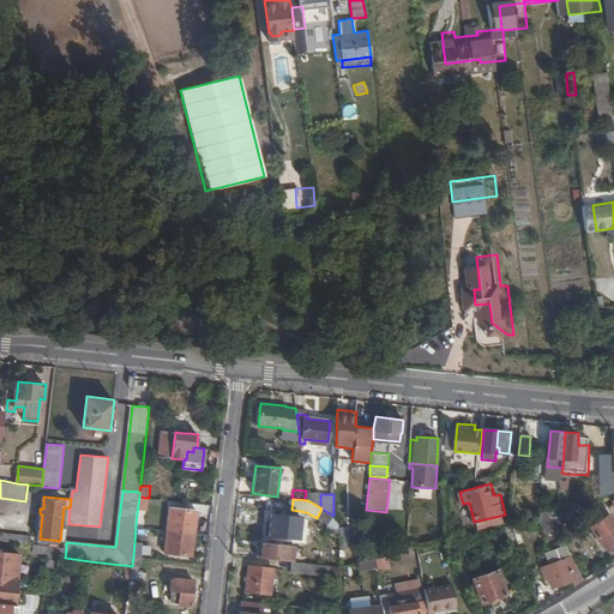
[(198,512),(169,509),(167,530),(196,533),(198,512)]
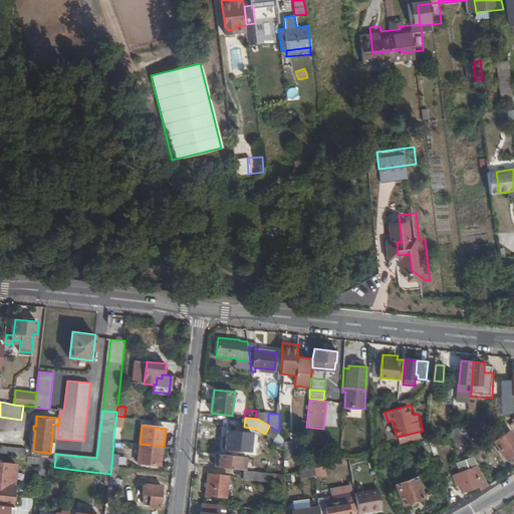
[(513,452),(513,436),(510,430),(494,441),(506,458),(513,452)]
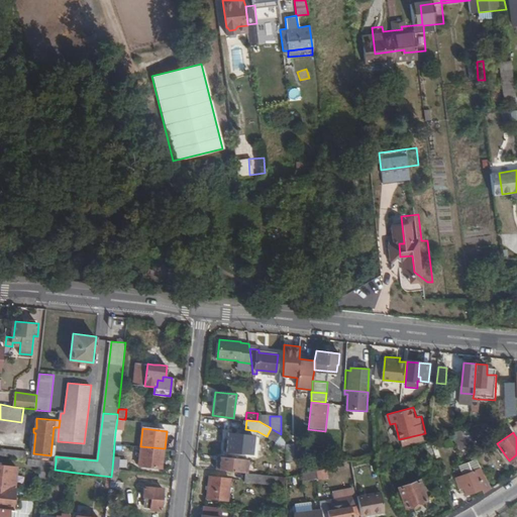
[(252,436),(229,433),(227,450),(251,453),(252,436)]
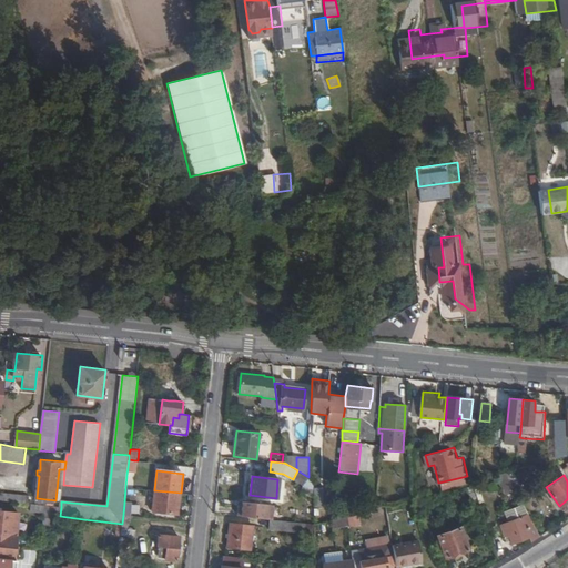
[(467,488),(473,505),(479,503),(474,486),(467,488)]
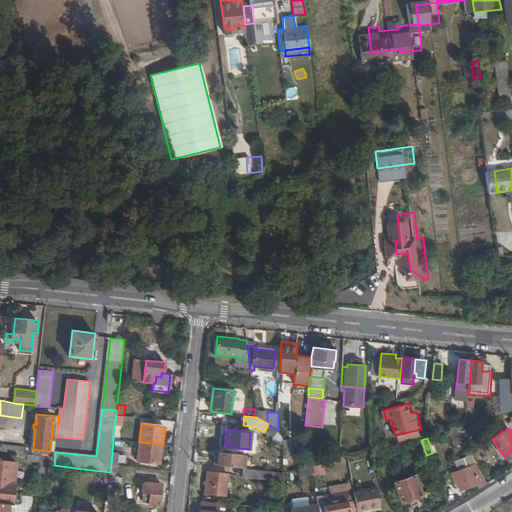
[(291,441),(282,442),(283,457),(291,457),(291,441)]
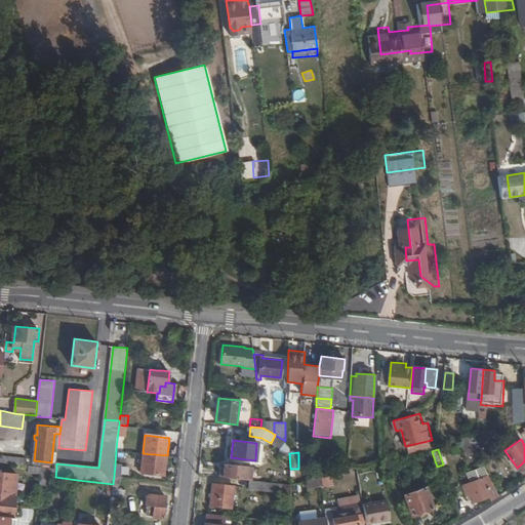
[(140,472),(164,475),(167,455),(143,453),(140,472)]
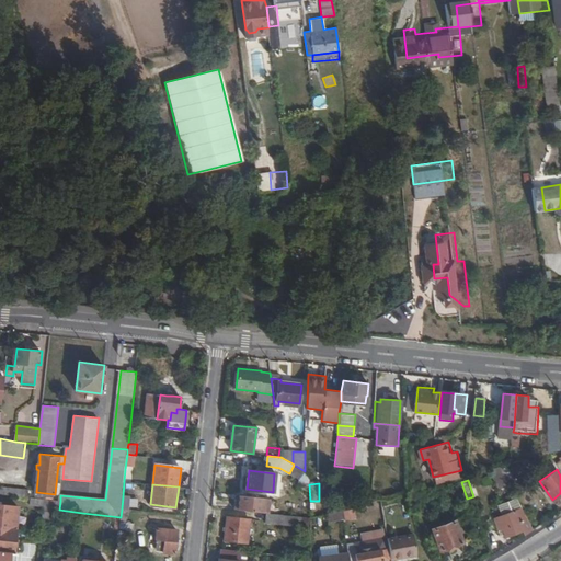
[(0,485),(0,493),(27,496),(27,490),(0,485)]
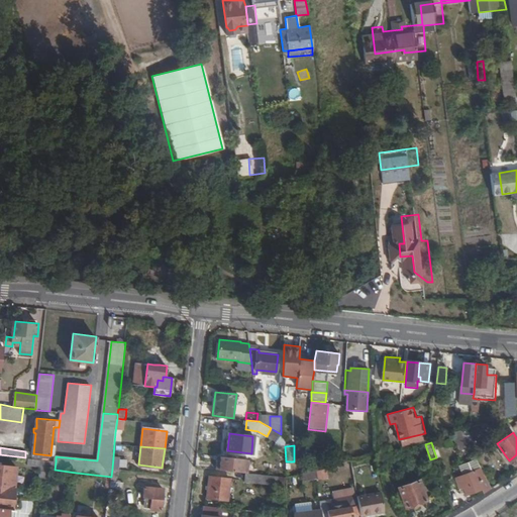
[(248,460),(217,456),(215,470),(244,474),(244,472),(246,472),(248,460)]
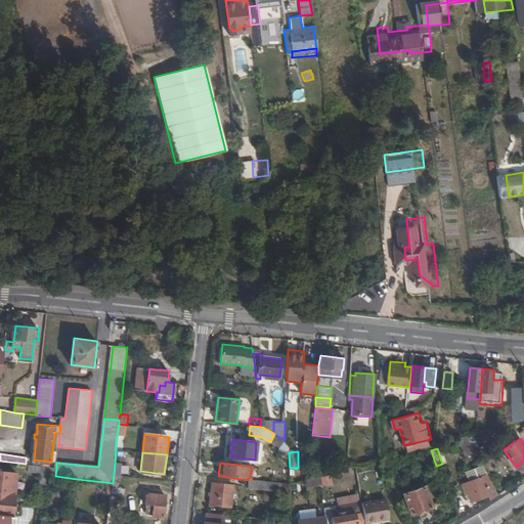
[(121,465),(115,464),(114,475),(122,476),(122,472),(120,472),(121,465)]
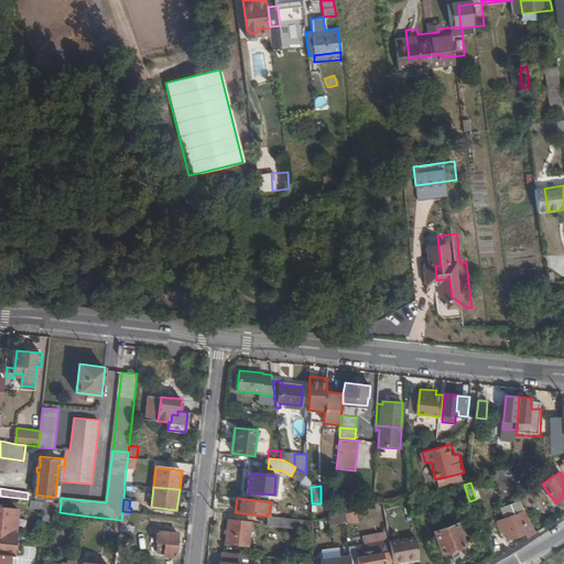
[(61,503),(46,501),(44,516),(51,516),(52,511),(60,512),(61,503)]
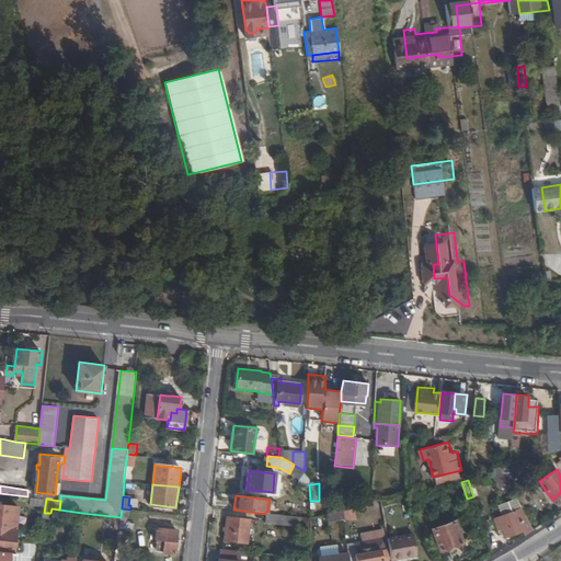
[(19,506),(0,504),(0,551),(14,552),(19,506)]
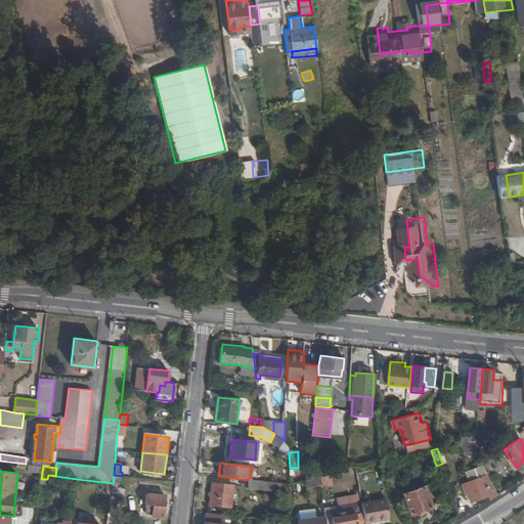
[(122,476),(114,475),(113,483),(112,486),(119,487),(119,481),(121,481),(122,476)]
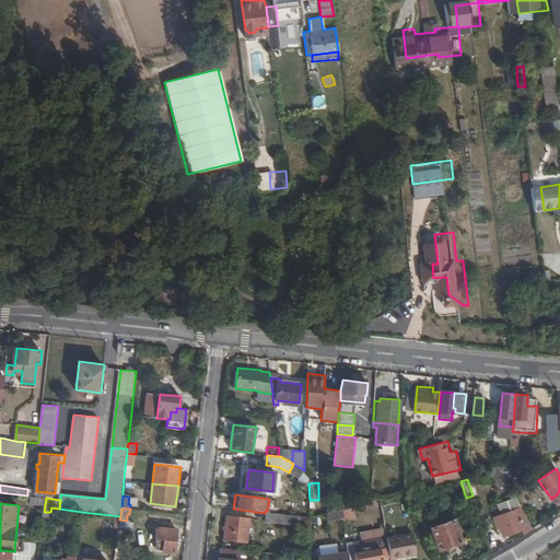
[(353,510),(343,510),(343,520),(354,518),(353,510)]
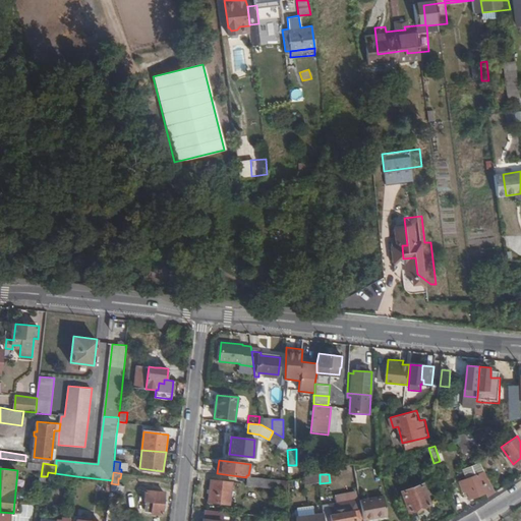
[(470,499),(485,493),(486,498),(495,493),(488,481),(482,483),(478,474),(466,478),(470,488),(467,489),(470,499)]
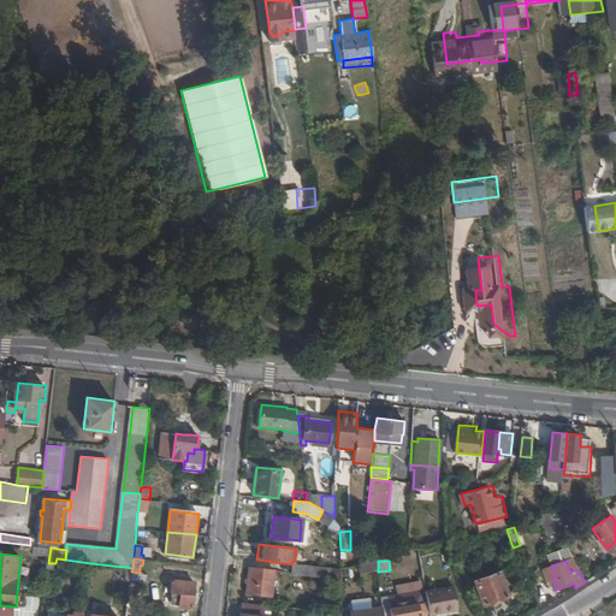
[(290,574),(329,578),(329,567),(294,562),(291,562),(291,564),(290,574)]
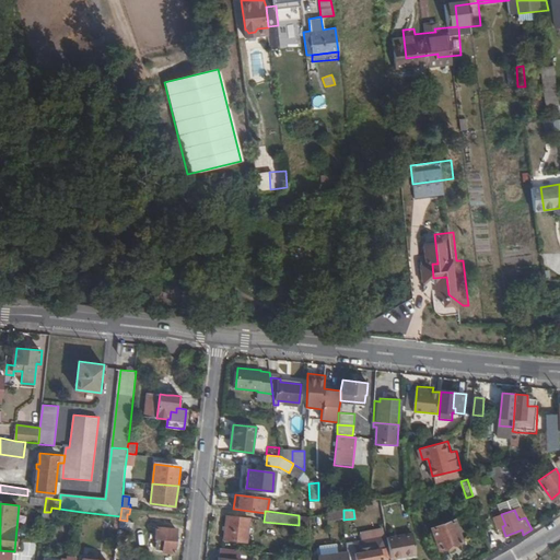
[(249,520),(226,516),(223,538),(247,541),(249,520)]
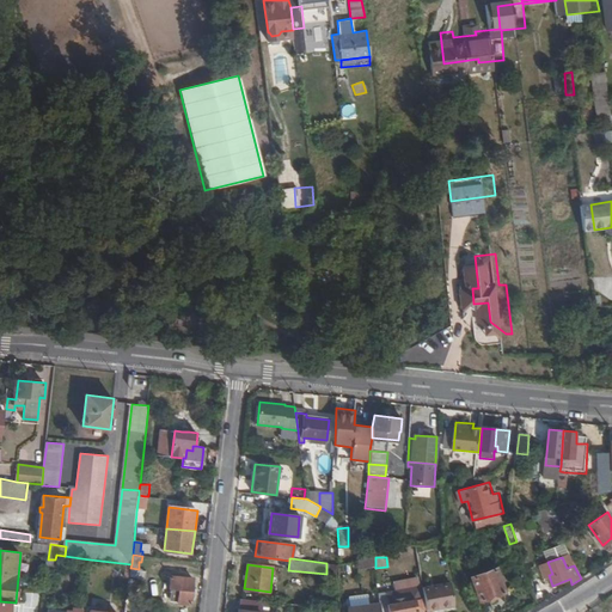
[(505,593),(496,568),(471,577),(479,603),(505,593)]
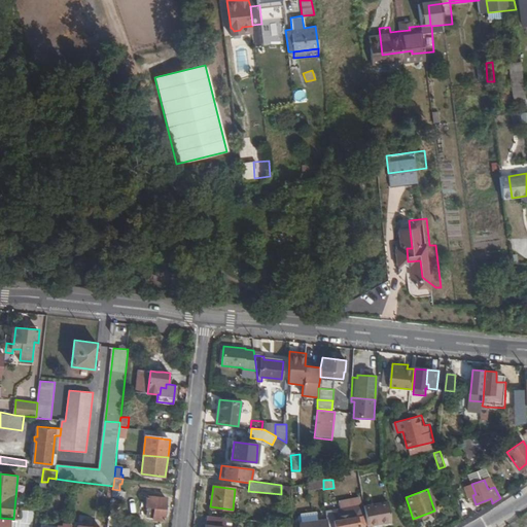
[(154,516),(154,519),(165,520),(167,497),(148,496),(146,506),(151,507),(150,515),(154,516)]
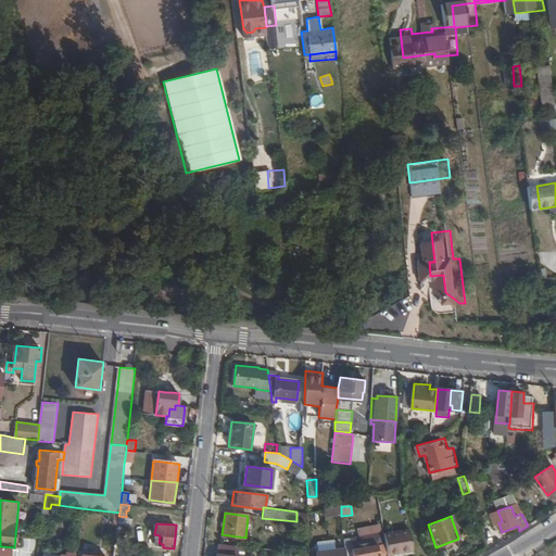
[(407,528),(383,533),(388,554),(412,550),(407,528)]
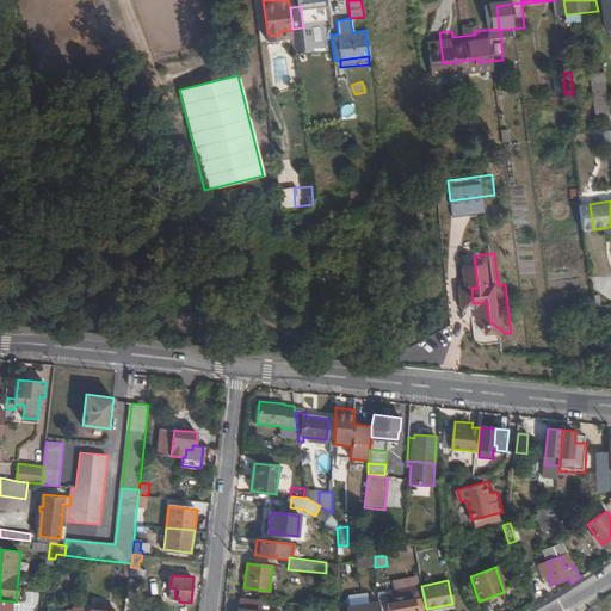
[(418,585),(384,591),(387,610),(415,610),(423,609),(418,585)]
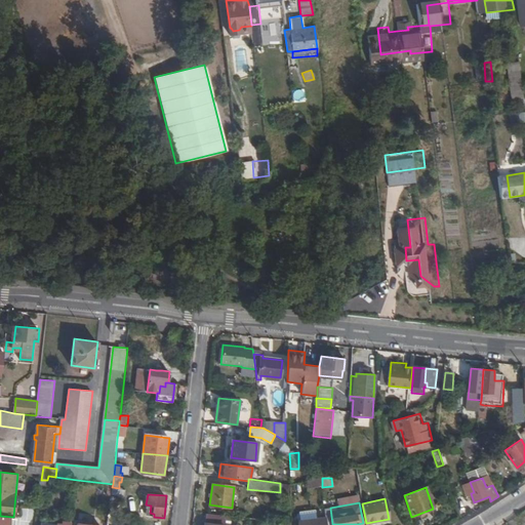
[(204,524),(224,524),(225,516),(206,514),(204,524)]
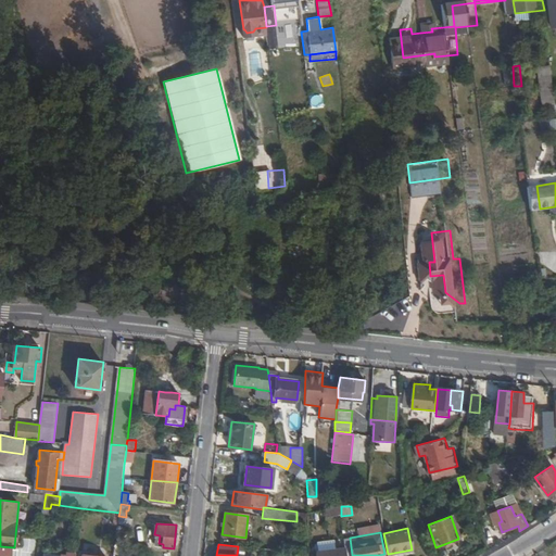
[(336,548),(335,555),(344,555),(344,546),(336,548)]
